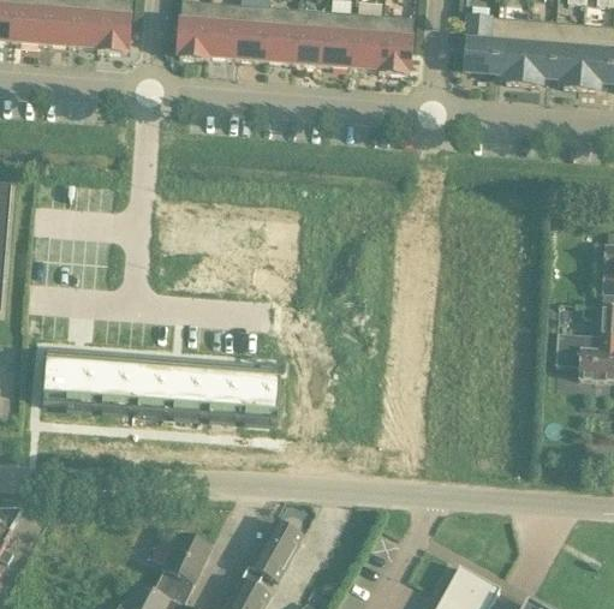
[(0,40),(10,41),(12,0),(0,0),(0,40)]
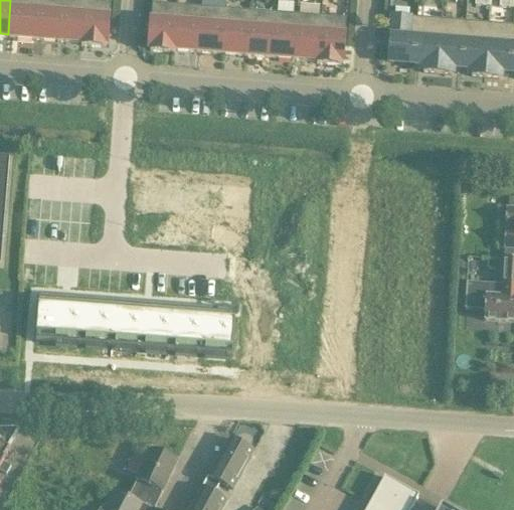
[(10,0),(8,34),(32,36),(34,0),(10,0)]
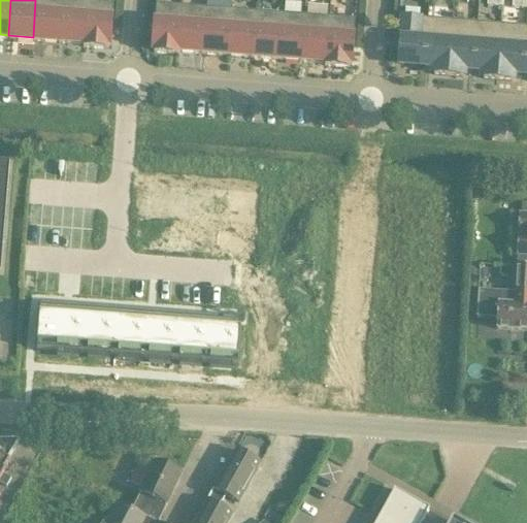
[(35,0),(33,37),(57,39),(60,0),(35,0)]
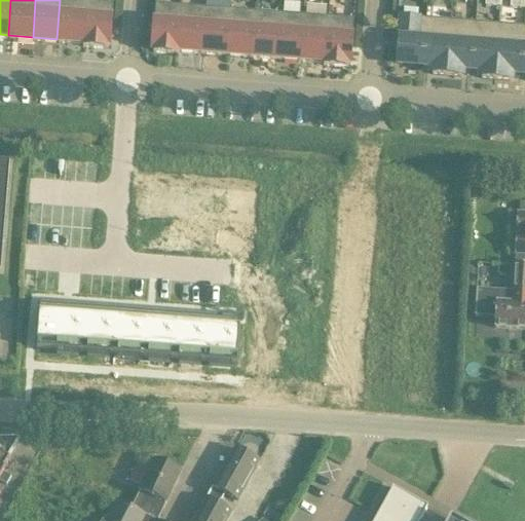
[(60,0),(57,39),(81,41),(84,0),(60,0)]
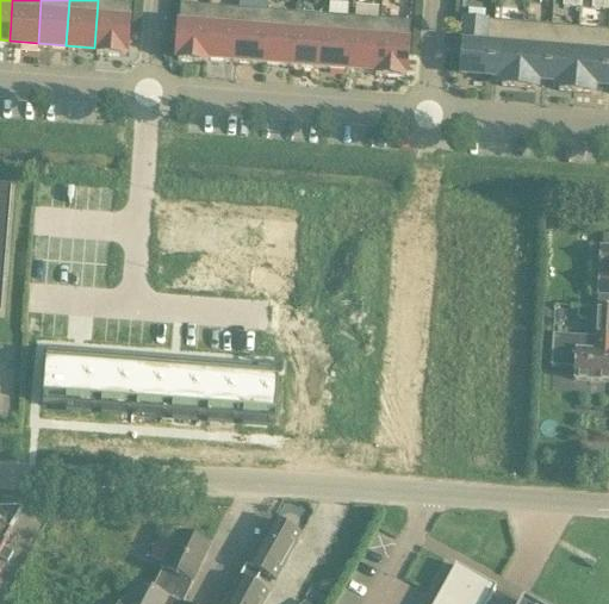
[(98,0),(94,48),(95,48),(94,50),(120,53),(122,49),(123,50),(128,0),(98,0)]
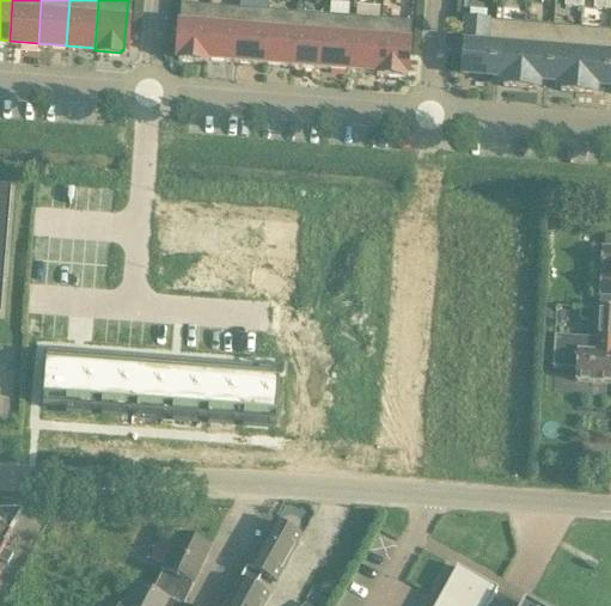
[(205,59),(209,2),(181,0),(179,0),(175,54),(177,54),(177,57),(205,59)]
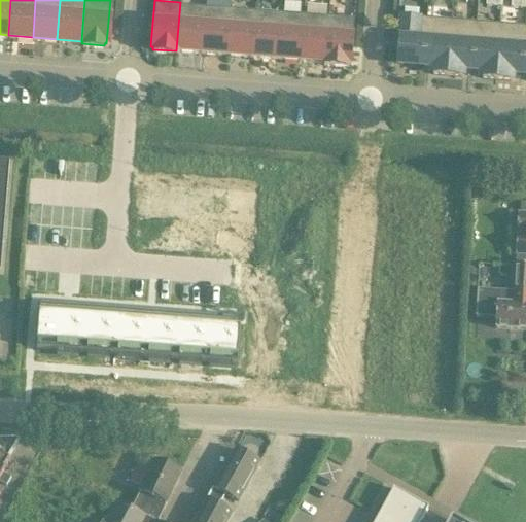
[(180,2),(176,50),(177,50),(177,48),(201,50),(204,4),(180,2)]
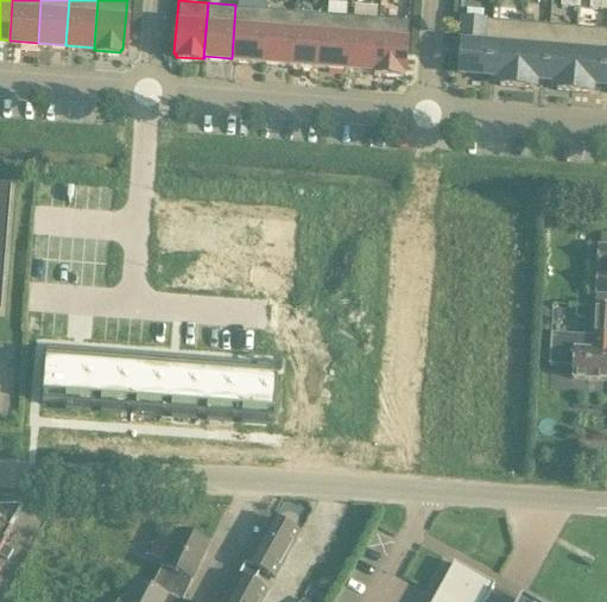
[(235,5),(232,58),(260,61),(264,7),(235,5)]
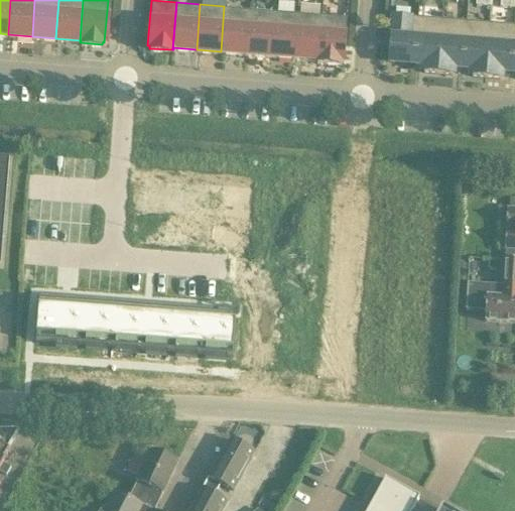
[(224,6),(221,51),(245,52),(248,7),(224,6)]
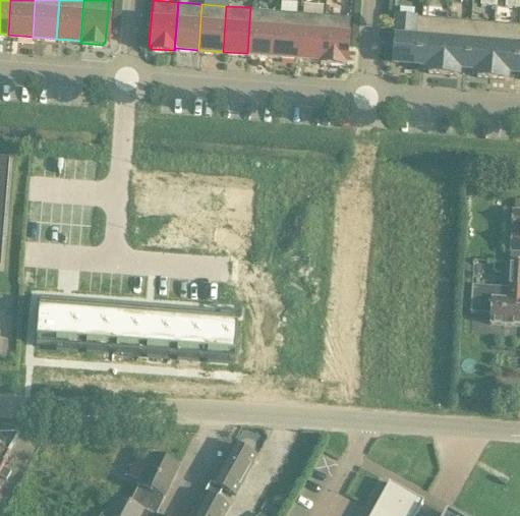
[(275,9),(250,7),(247,53),(272,55),(275,9)]
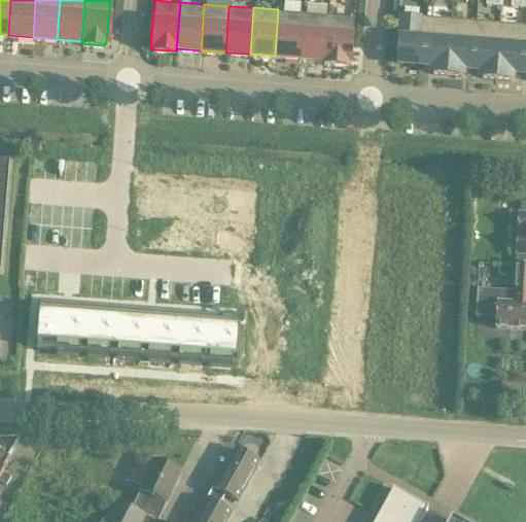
[(278,9),(275,56),(300,58),(303,11),(278,9)]
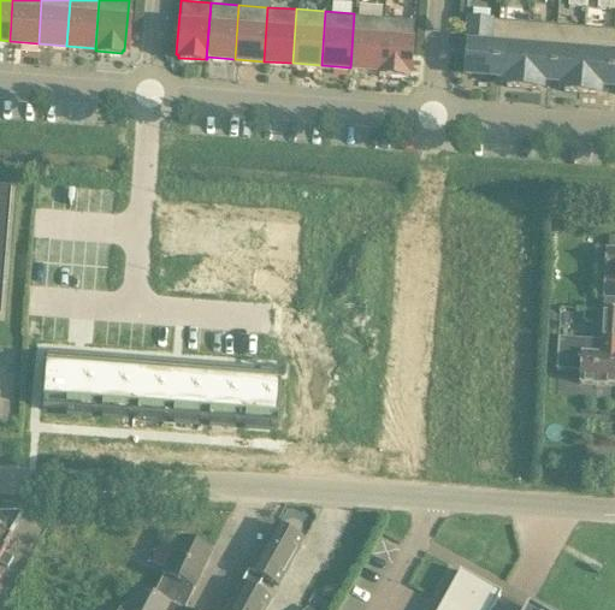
[(354,13),(350,67),(378,70),(378,72),(379,72),(383,16),(354,13)]
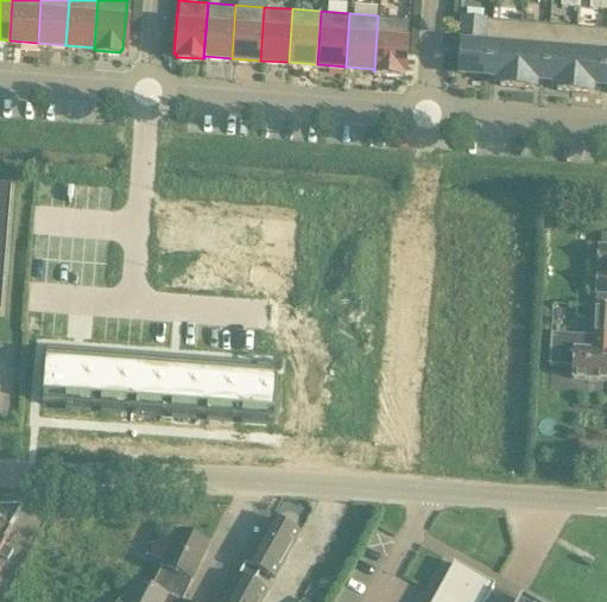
[(378,16),(374,71),(400,74),(402,71),(403,71),(408,17),(406,17),(406,18),(378,16)]
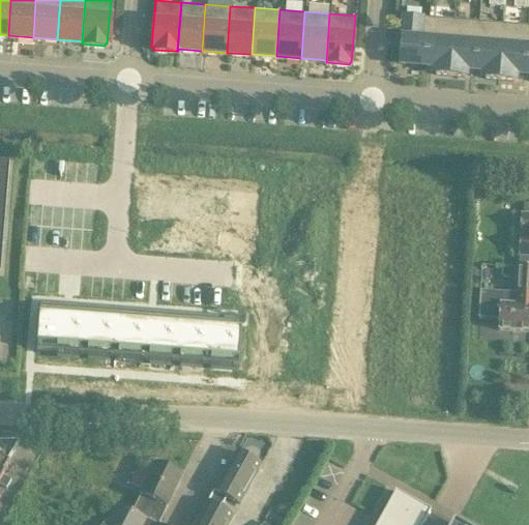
[(424,62),(428,16),(403,13),(399,60),(424,62)]
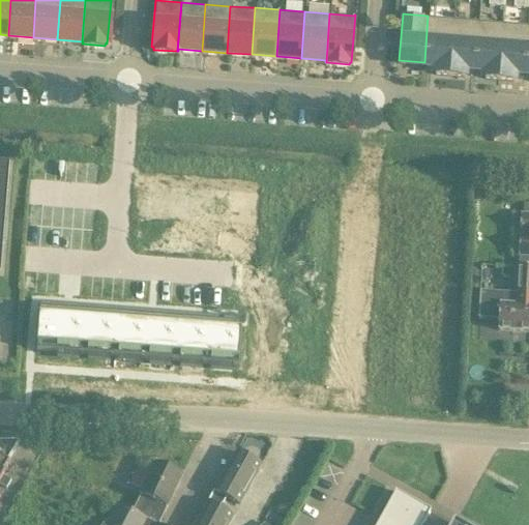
[(428,16),(424,62),(435,63),(434,71),(448,73),(453,18),(428,16)]
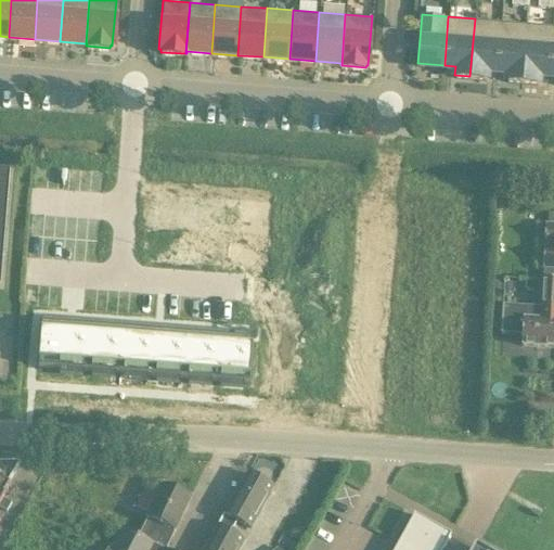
[(501,21),(475,18),(469,76),(485,77),(486,68),(497,69),(501,21)]
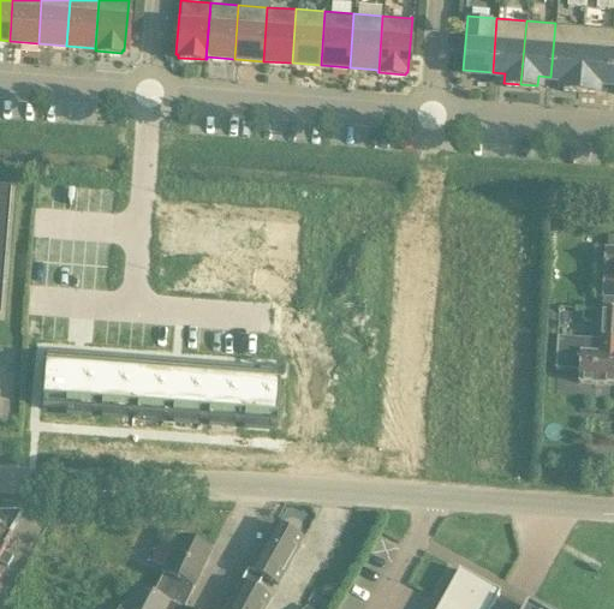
[(555,23),(550,77),(562,77),(561,88),(578,89),(583,25),(555,23)]
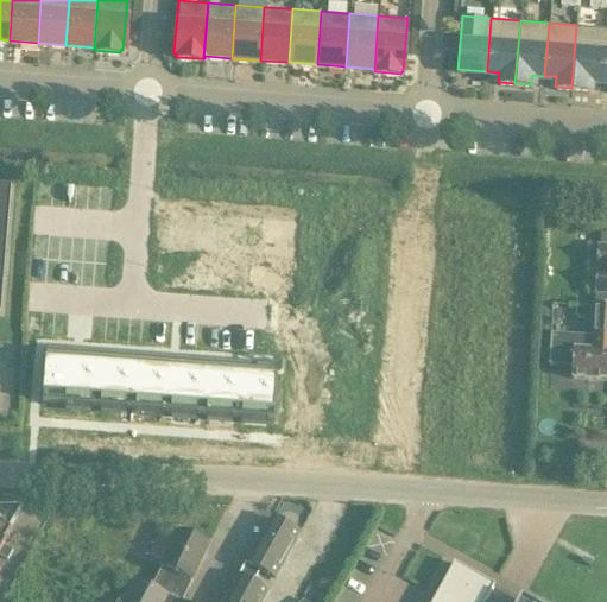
[(576,25),(571,88),(588,89),(589,80),(601,80),(605,26),(576,25)]
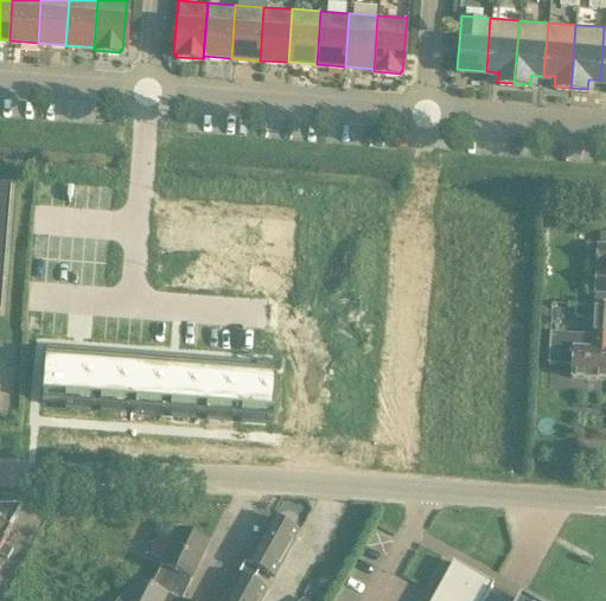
[(0,308),(10,183),(0,181),(0,308)]
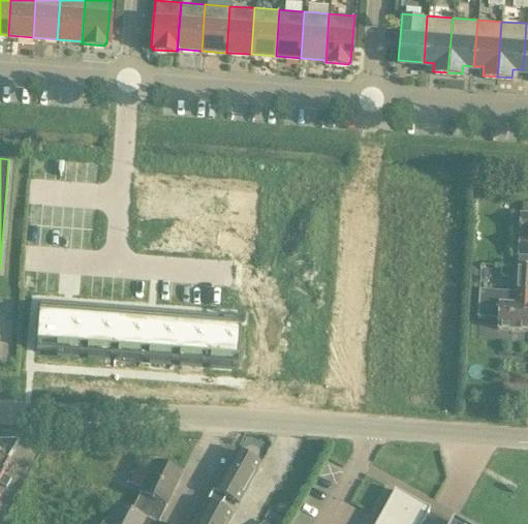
[(516,263),(527,263),(527,199),(522,199),(522,211),(519,211),(517,252),(516,263)]
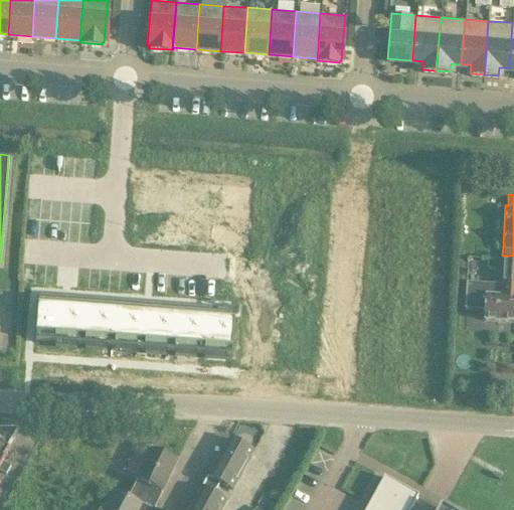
[(513,319),(513,256),(502,256),(501,256),(500,283),(465,281),(464,306),(483,307),(483,318),(513,319)]
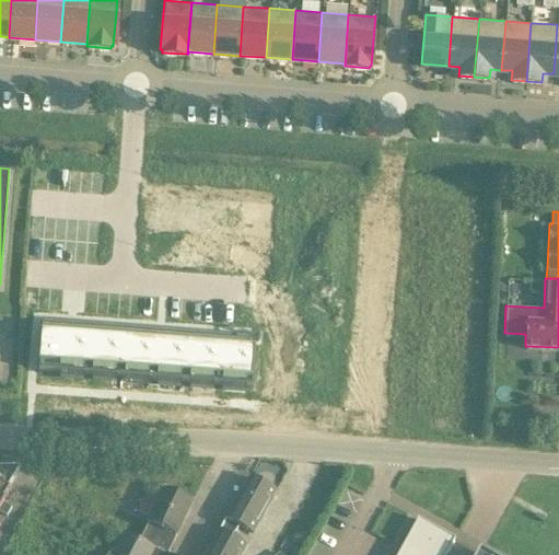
[(42,324),(38,368),(251,385),(254,340),(42,324)]
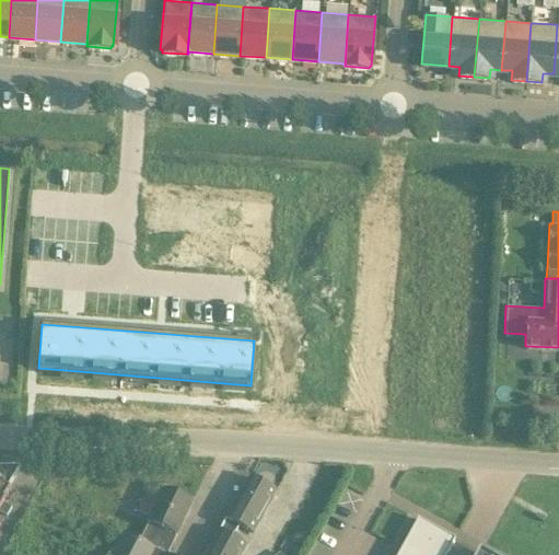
[(534,419),(534,428),(548,428),(548,419),(534,419)]
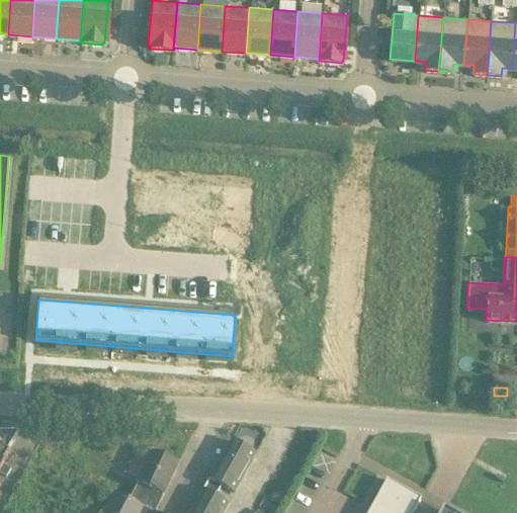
[(0,472),(6,475),(10,466),(3,461),(9,449),(7,448),(18,428),(0,428),(0,472)]
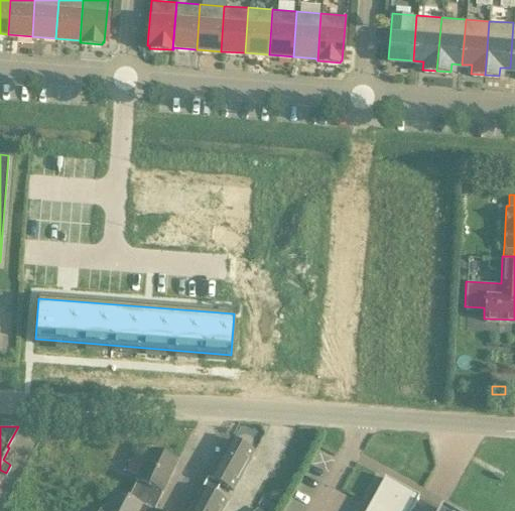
[(247,445),(246,442),(239,438),(237,439),(230,436),(196,498),(188,510),(217,510),(218,510),(224,498),(214,492),(220,481),(232,488),(254,450),(247,445)]
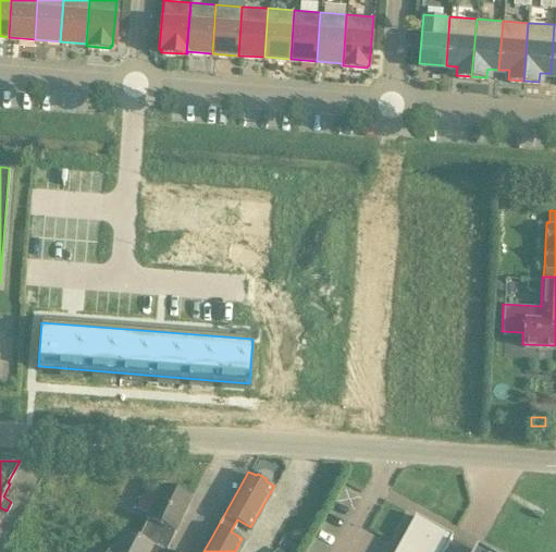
[(169,551),(165,550),(190,495),(163,482),(163,483),(149,477),(135,506),(149,512),(138,537),(122,529),(110,551),(169,551)]
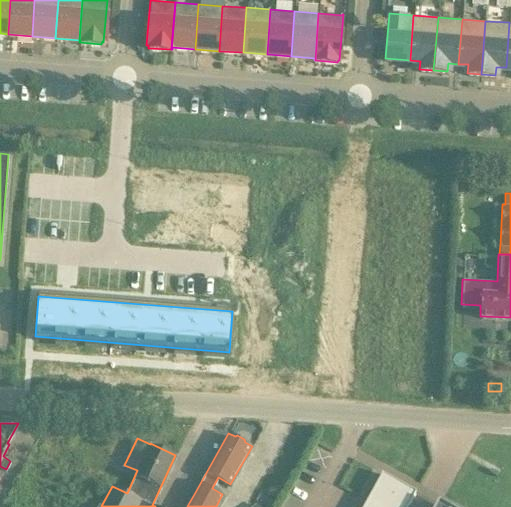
[(405,506),(415,490),(381,471),(361,506),(446,506),(438,502),(434,506),(405,506)]
